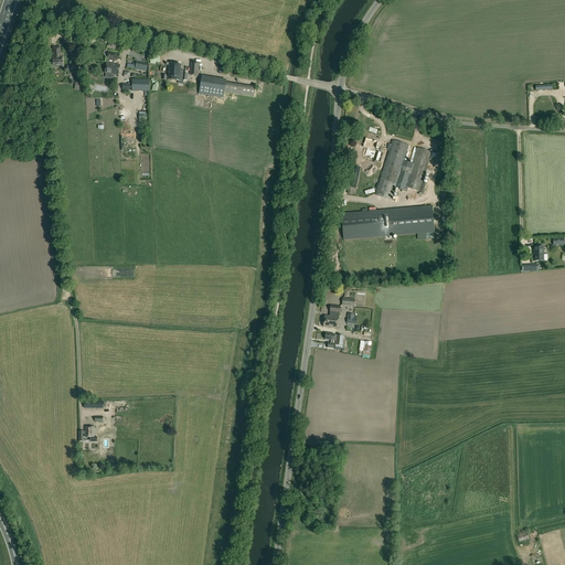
[(62,57),(60,57),(60,48),(53,49),(54,57),(53,57),(53,66),(63,66),(62,57)]
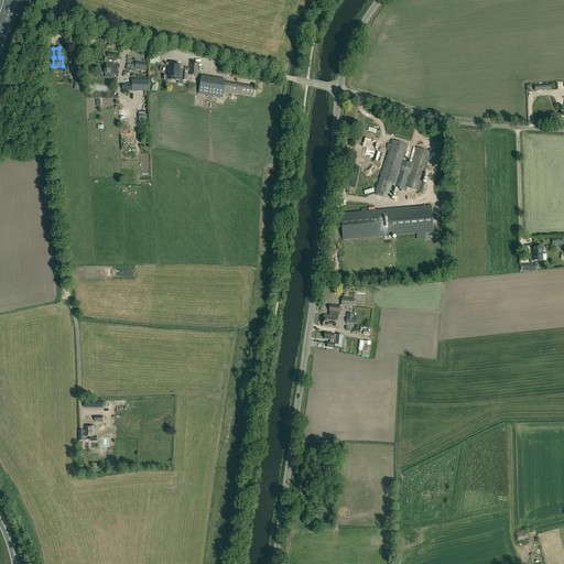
[(107,63),(105,73),(118,76),(120,65),(114,64),(115,62),(116,62),(116,60),(118,60),(119,55),(108,53),(107,57),(108,57),(107,63)]
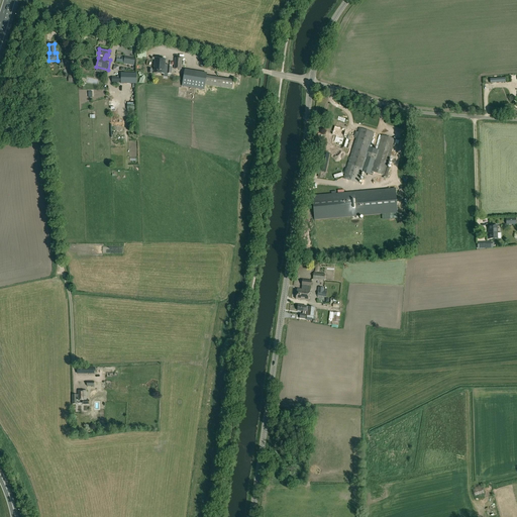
[(174,69),(182,70),(183,58),(175,58),(174,69)]
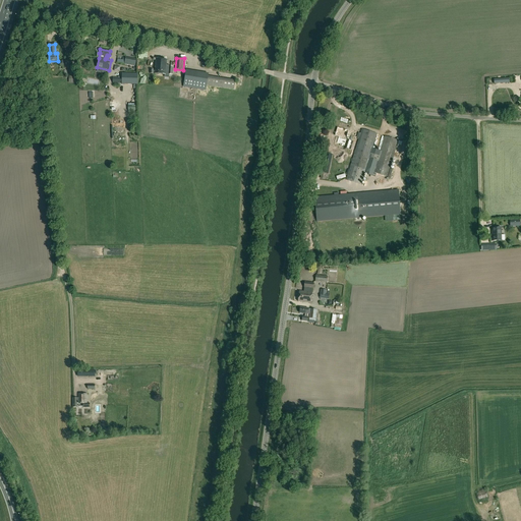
[(168,74),(172,74),(173,67),(169,67),(166,67),(167,59),(156,59),(155,74),(166,75),(166,74),(168,75),(168,74)]
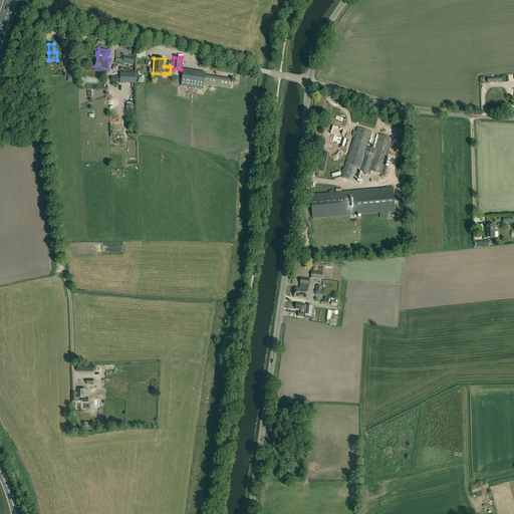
[(195,81),(201,81),(201,72),(191,72),(191,78),(195,78),(195,81)]
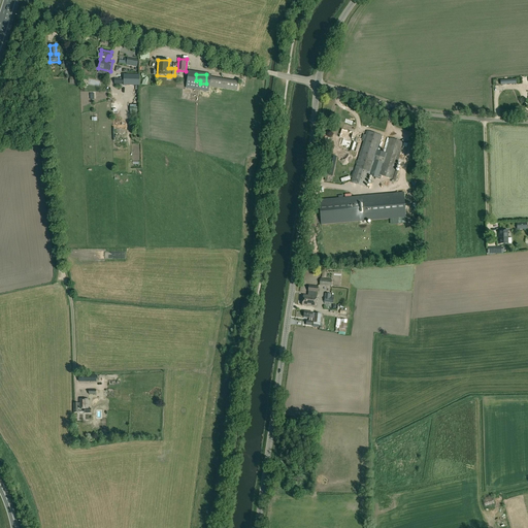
[(124,79),(124,87),(139,87),(139,80),(138,80),(138,75),(129,75),(129,79),(124,79)]
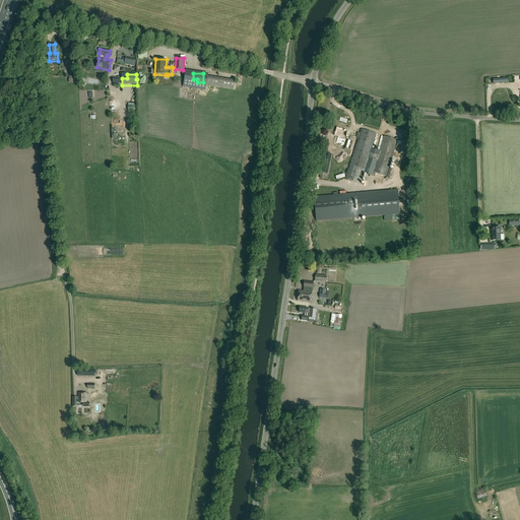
[(206,85),(234,89),(236,80),(207,76),(206,85)]
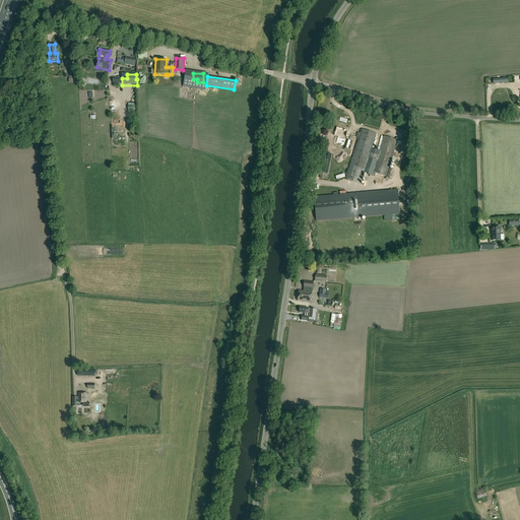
[(345,138),(347,130),(336,127),(334,135),(345,138)]
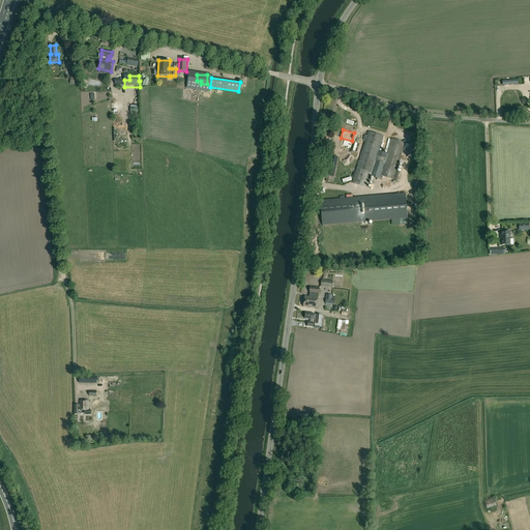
[(359,160),(352,182),(366,186),(367,187),(376,162),(381,163),(378,175),(394,180),(406,143),(391,139),(386,153),(379,151),(381,146),(384,137),(367,131),(363,145),(359,144),(357,153),(356,153),(355,158),(359,160)]
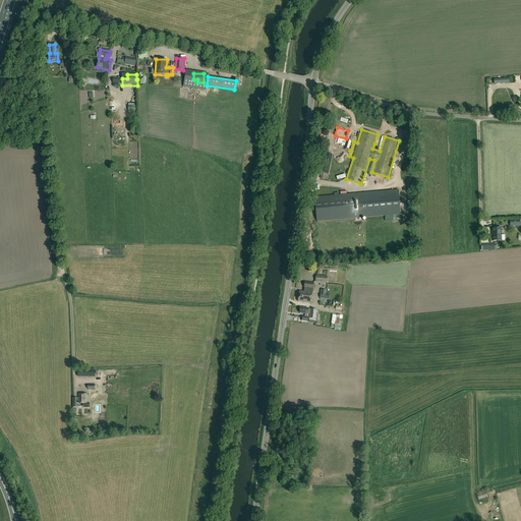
[(325,158),(322,172),(328,174),(331,159),(325,158)]
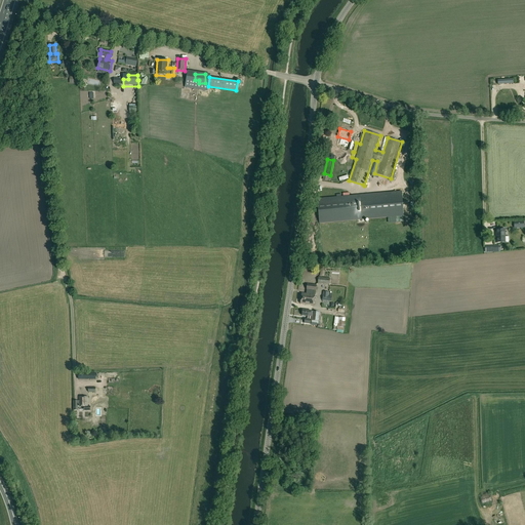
[(402,192),(318,199),(320,224),(404,216),(402,192)]
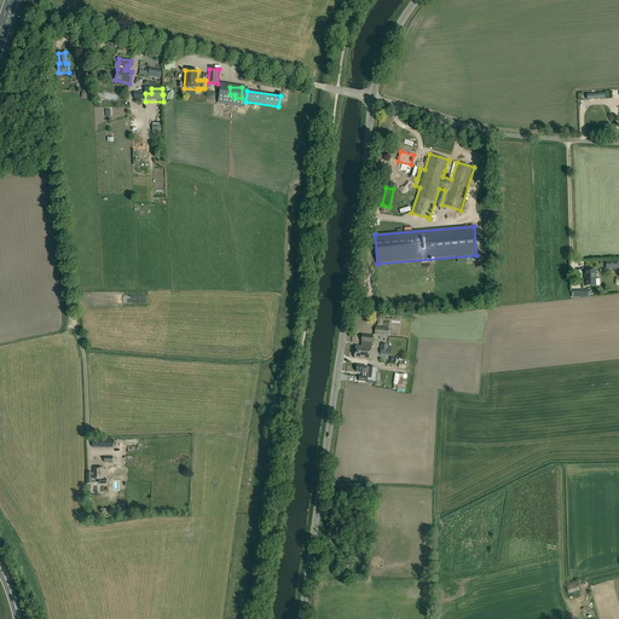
[(584,287),(595,287),(595,271),(585,271),(585,281),(584,281),(584,287)]
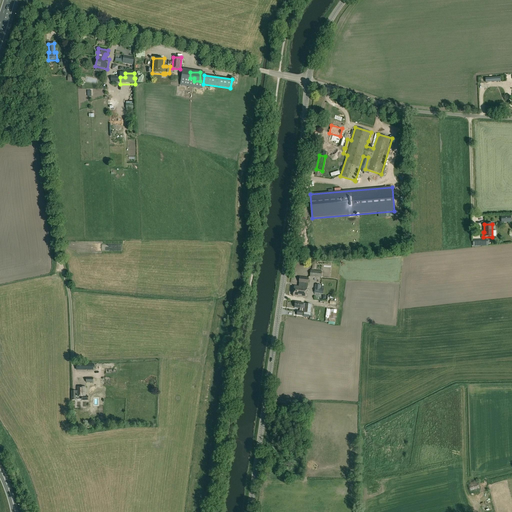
[(293,296),(305,298),(306,288),(307,288),(308,284),(308,278),(300,277),(298,286),(294,286),(293,296)]
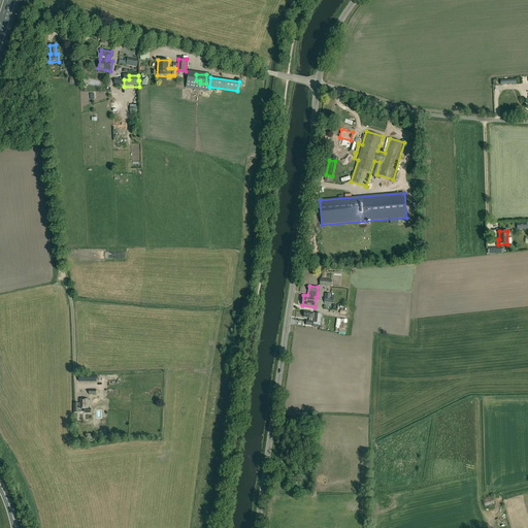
[(315,314),(314,319),(314,323),(315,323),(315,325),(318,326),(319,323),(321,324),(321,322),(323,323),(323,319),(321,318),(322,315),(315,314)]
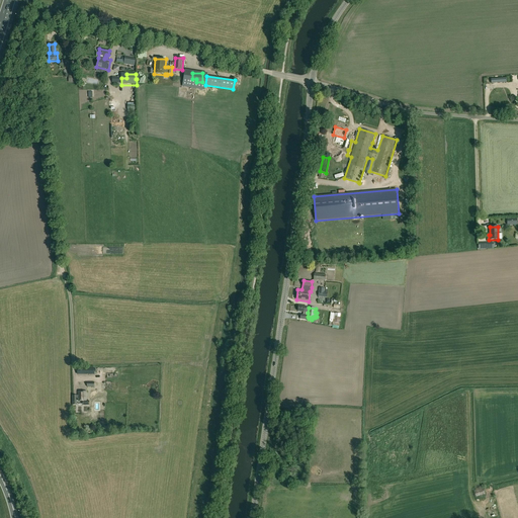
[(339,326),(340,314),(334,313),(332,326),(339,326)]
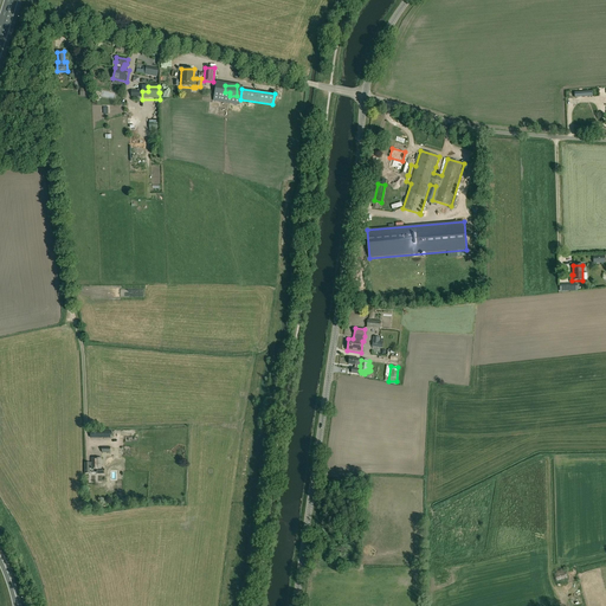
[(100,469),(100,458),(91,458),(91,463),(84,463),(85,474),(89,474),(89,469),(91,469),(91,470),(97,470),(97,475),(104,474),(104,469),(100,469)]
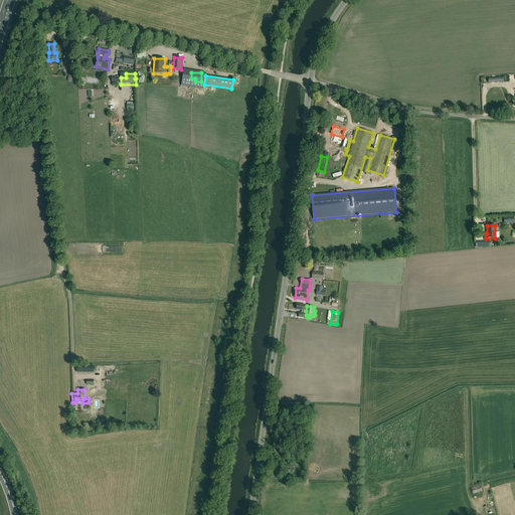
[(471,488),(473,494),(482,492),(481,485),(471,488)]
